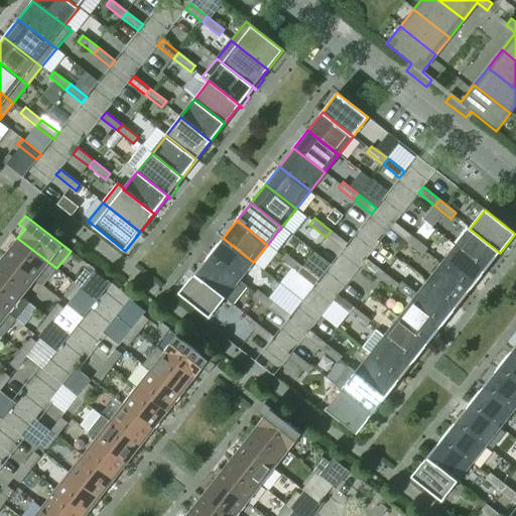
[(411,236),(395,223),(390,229),(406,242),(411,236)]
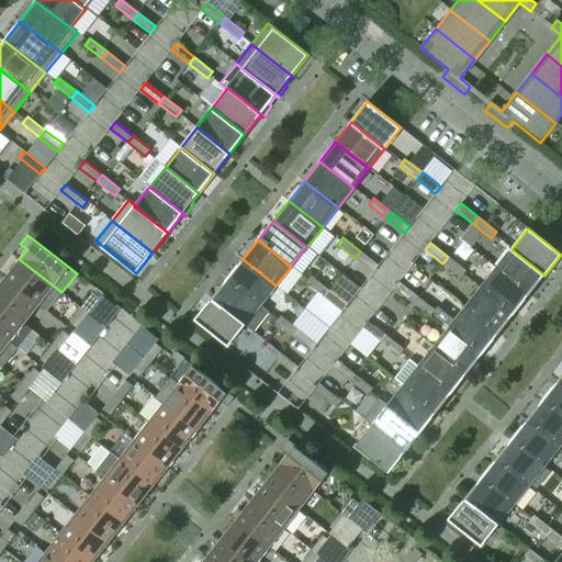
[(544,276),(512,249),(496,268),(529,294),(544,276)]
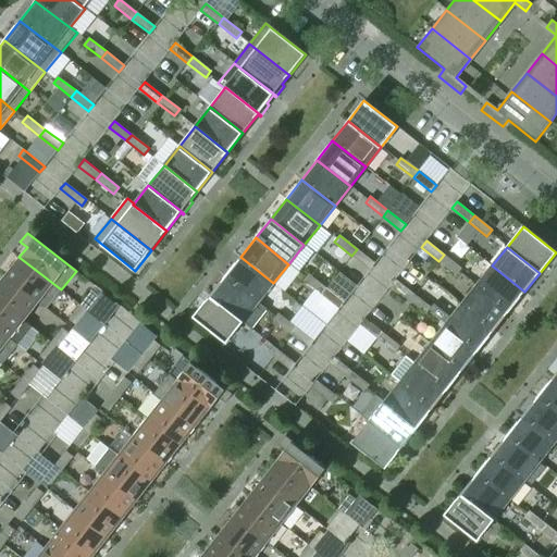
[(374,263),(357,249),(351,256),(370,270),(374,263)]
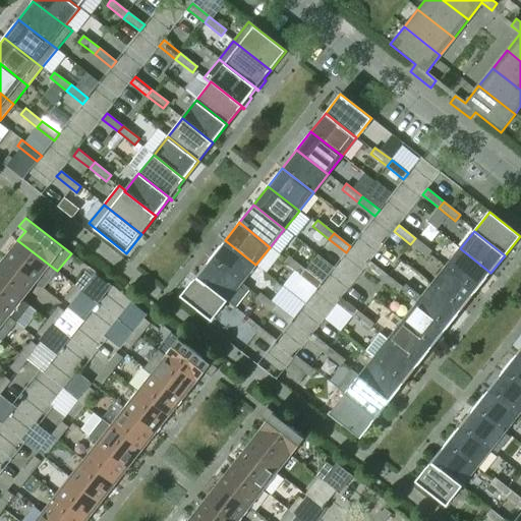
[(431,250),(415,238),(410,244),(426,256),(431,250)]
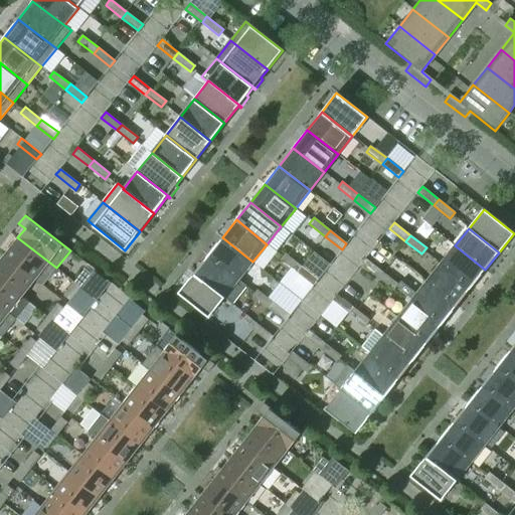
[(56,268),(17,237),(4,254),(36,280),(35,281),(42,286),(56,268)]
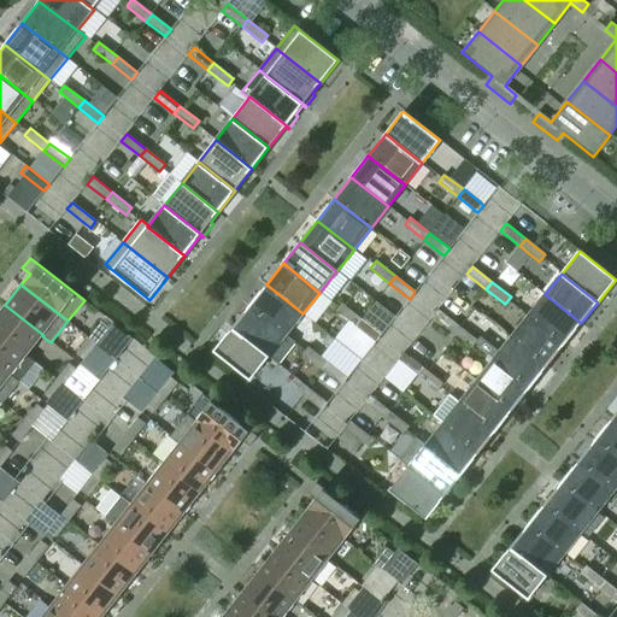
[(303,313),(266,285),(250,306),(286,335),(303,313)]
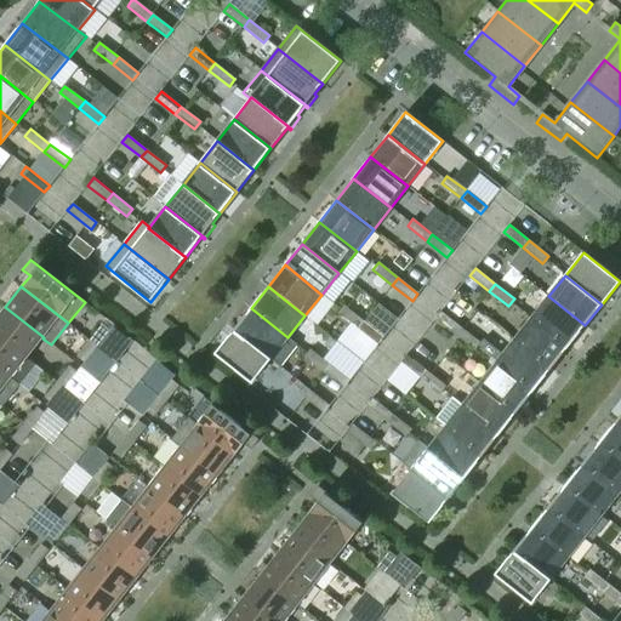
[(585,325),(548,296),(530,318),(568,347),(585,325)]
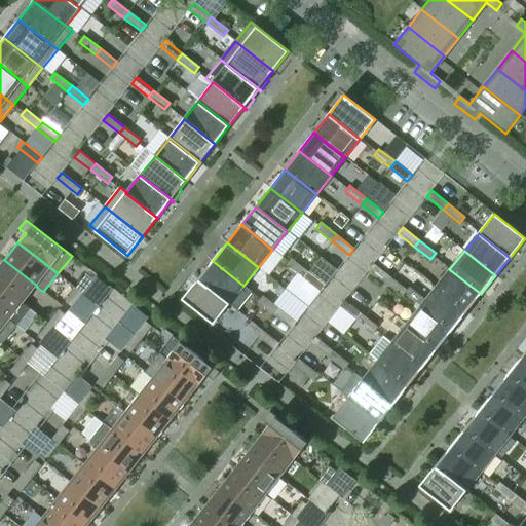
[(308,272),(292,259),(287,265),(303,278),(308,272)]
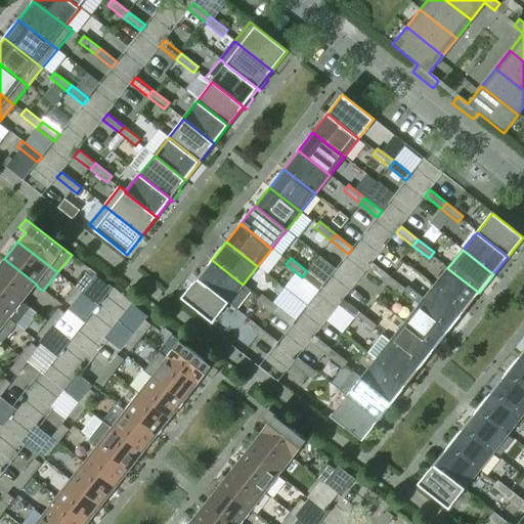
[(37,285),(4,259),(0,264),(0,284),(23,302),(24,302),(36,286),(37,285)]
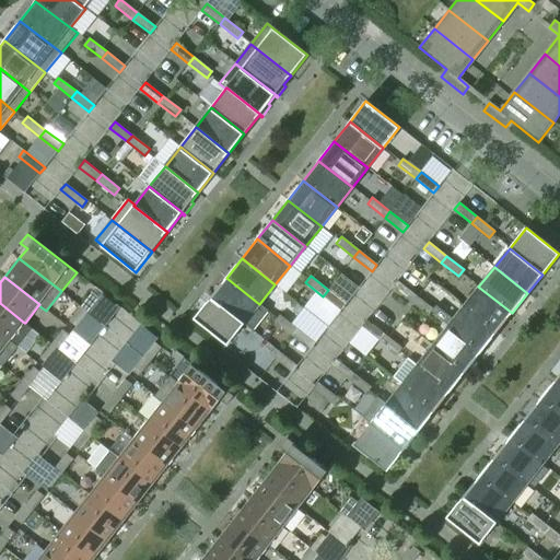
[(259,304),(226,278),(210,298),(244,324),(259,304)]
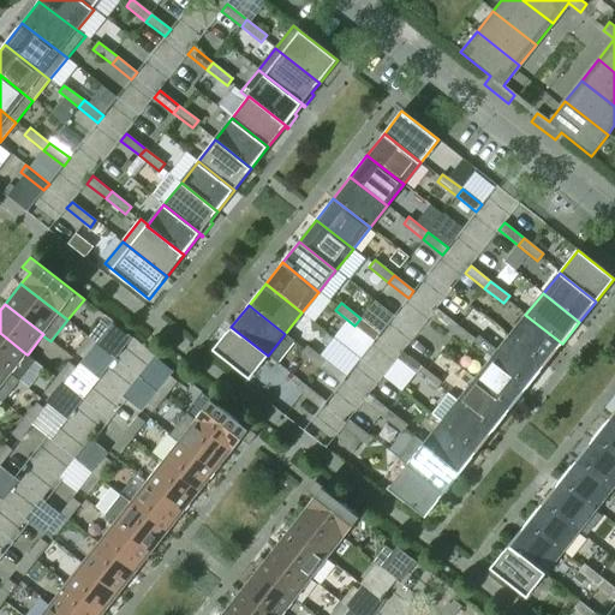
[(455,323),(436,309),(431,316),(451,330),(455,323)]
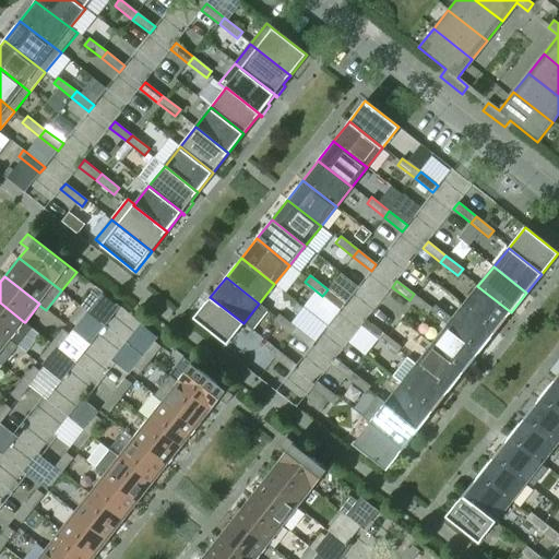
[(511,312),(477,286),(462,306),(496,332),(511,312)]
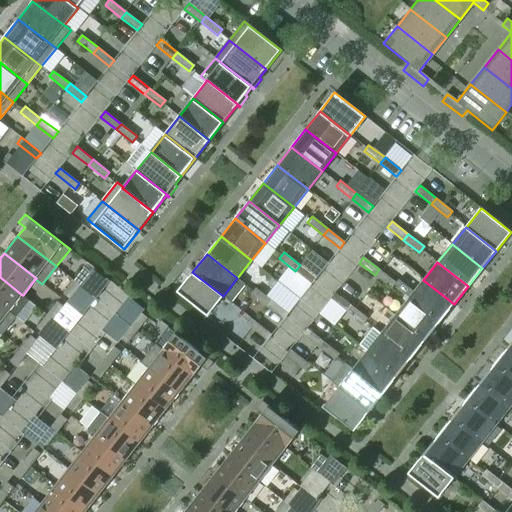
[(316,278),(300,265),(295,271),(311,284),(316,278)]
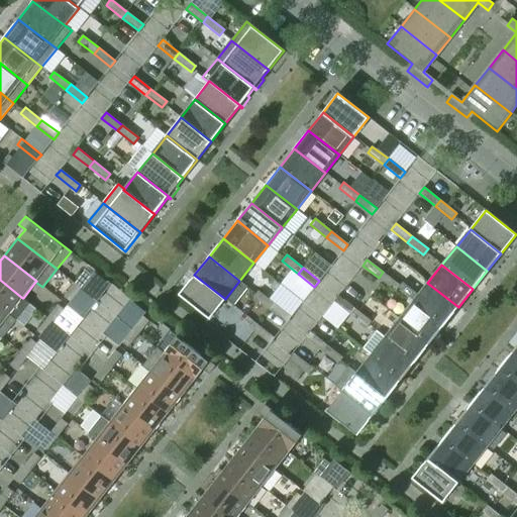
[(82,289),(92,276),(85,271),(75,284),(82,289)]
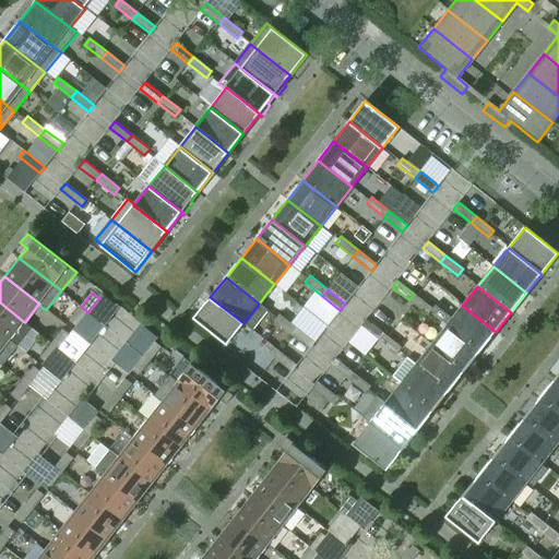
[(99,298),(88,312),(104,324),(118,307),(103,294),(99,298)]
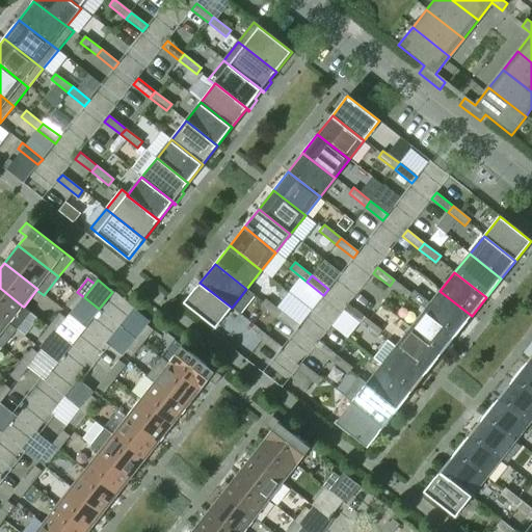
[(411,293),(394,280),(390,286),(406,299),(411,293)]
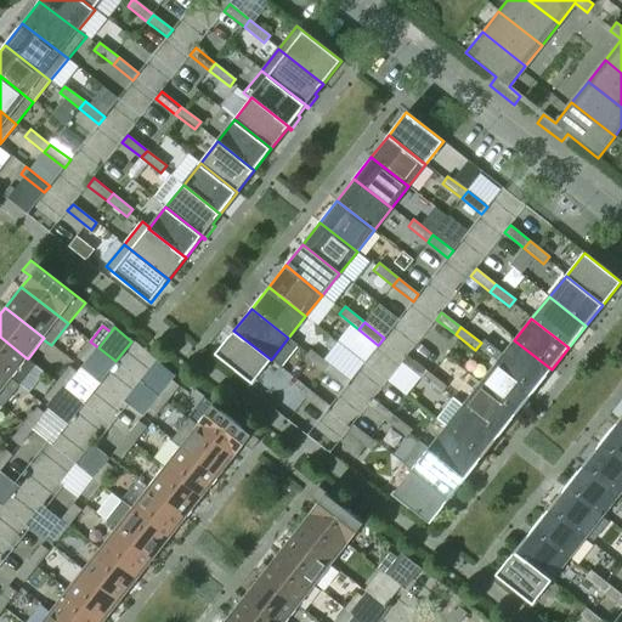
[(271,360),(233,331),(216,354),(253,383),(271,360)]
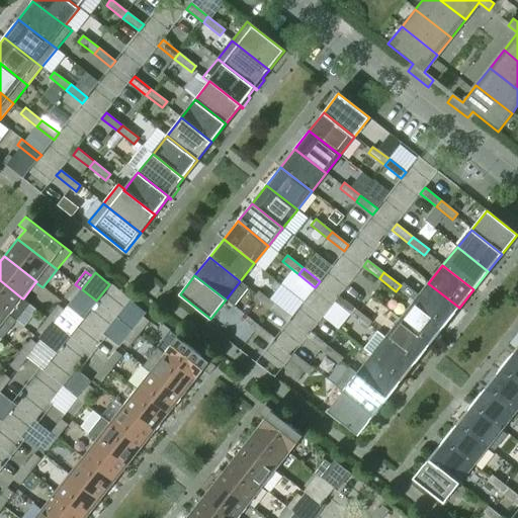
[(22,298),(0,280),(0,309),(15,321),(29,304),(23,298),(22,298)]
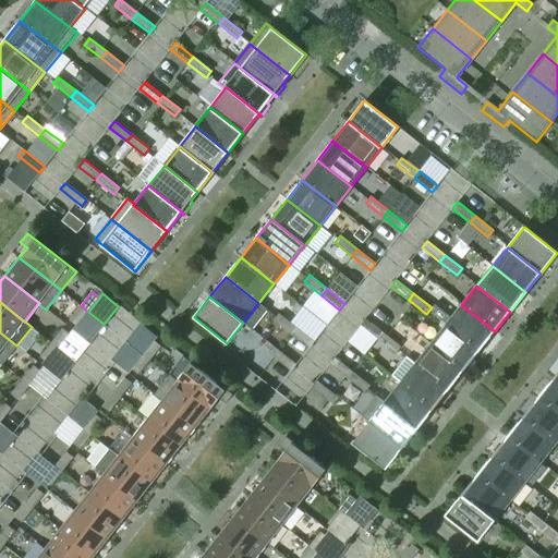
[(495,331),(461,305),(446,325),(480,351),(495,331)]
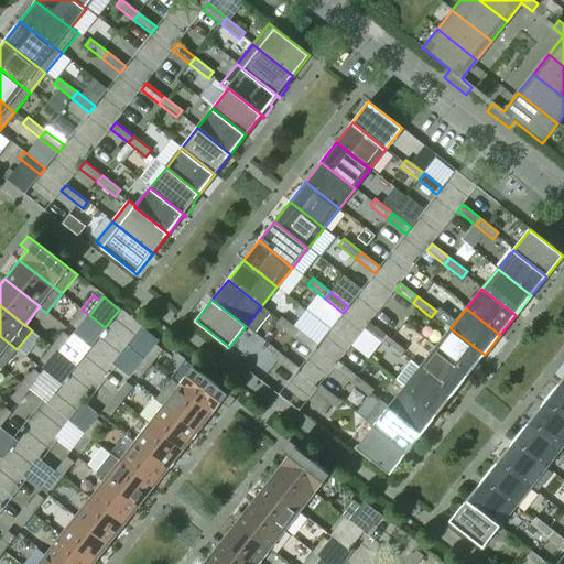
[(77,329),(89,315),(82,310),(69,324),(77,329)]
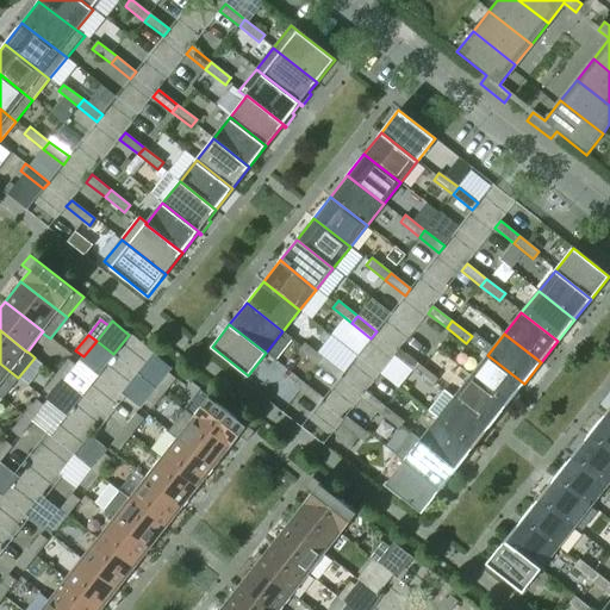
[(113,354),(97,341),(83,356),(80,361),(98,374),(113,354)]
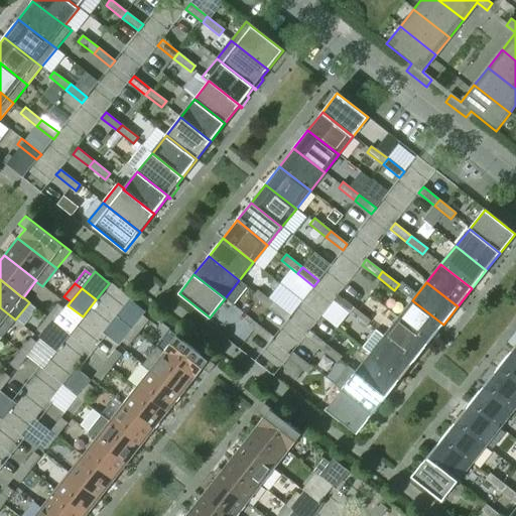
[(274,302),(258,290),(253,296),(269,309),(274,302)]
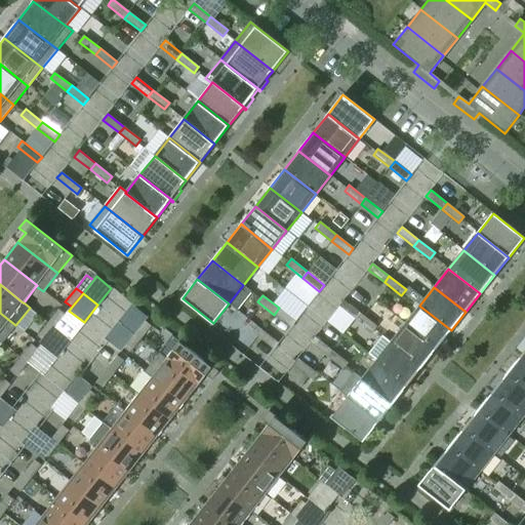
[(360,313),(344,300),(338,307),(356,319),(360,313)]
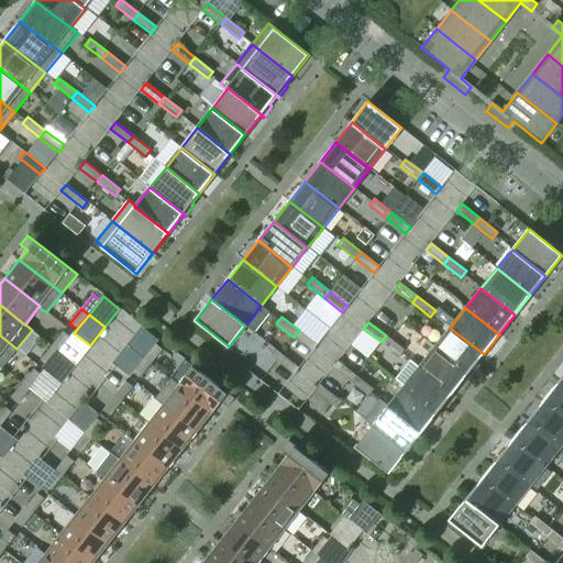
[(128,344),(144,357),(155,343),(158,339),(142,327),(128,344)]
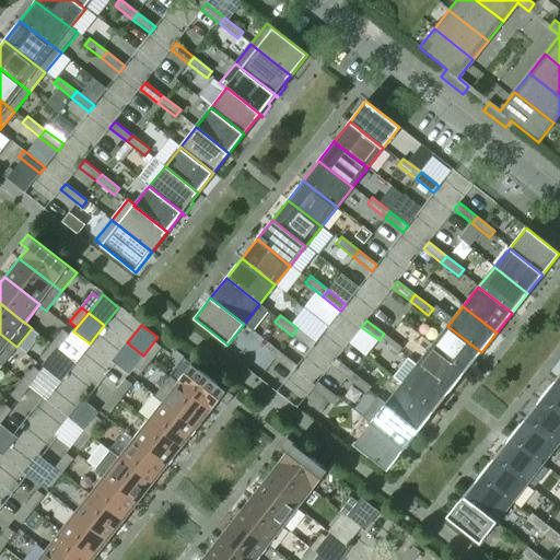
[(481,352),(447,326),(432,346),(466,372),(481,352)]
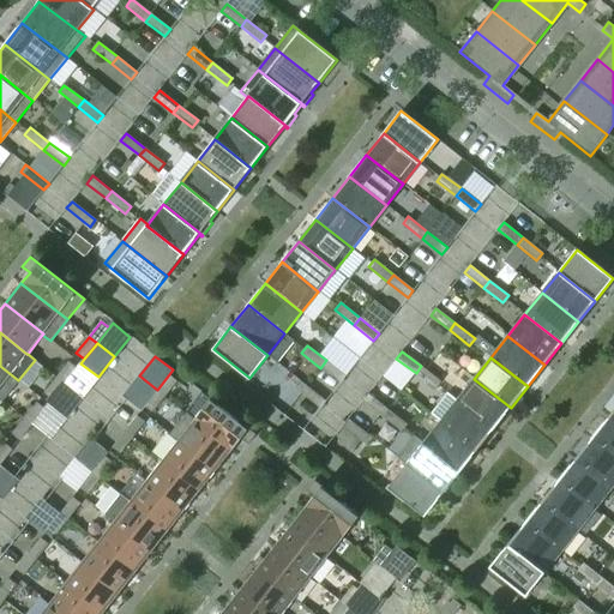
[(345,375),(326,360),(320,368),(339,383),(345,375)]
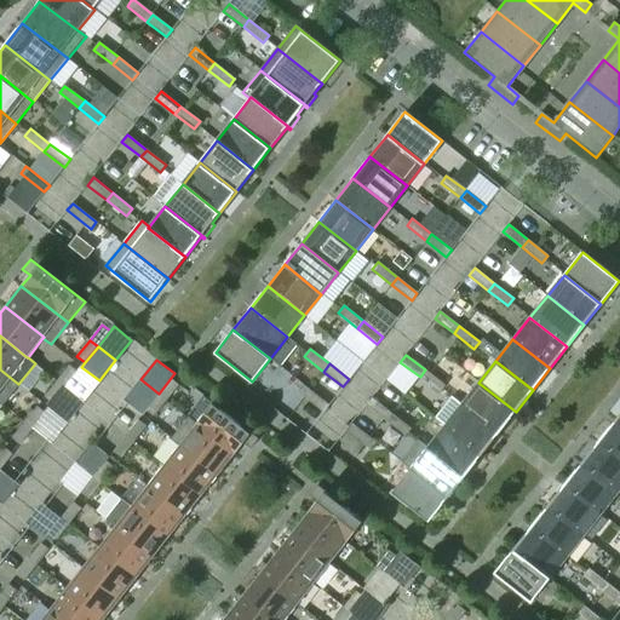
[(65,388),(78,372),(69,366),(57,380),(65,388)]
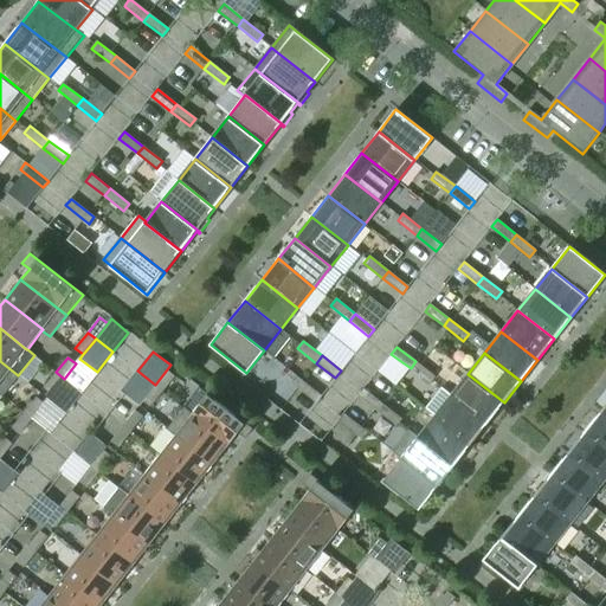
[(76,363),(64,379),(81,392),(97,372),(79,359),(76,363)]
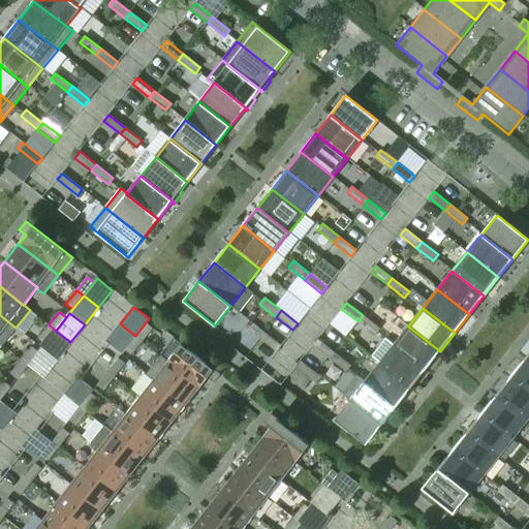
[(16,328),(0,315),(0,344),(2,346),(16,328)]
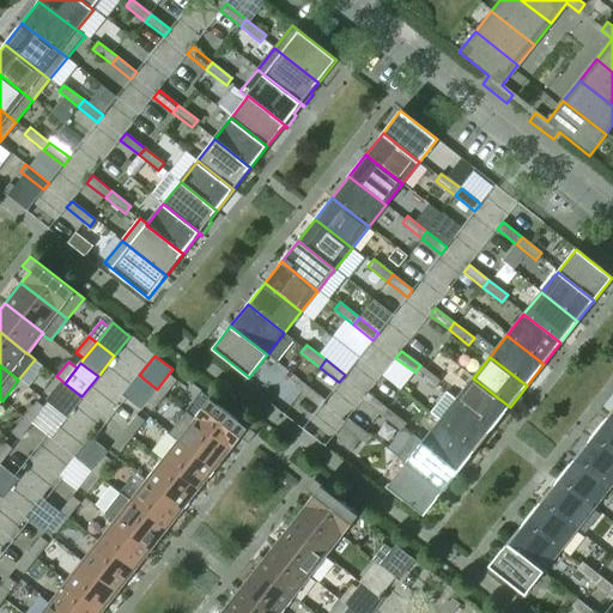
[(439,381),(420,365),(416,372),(435,388),(439,381)]
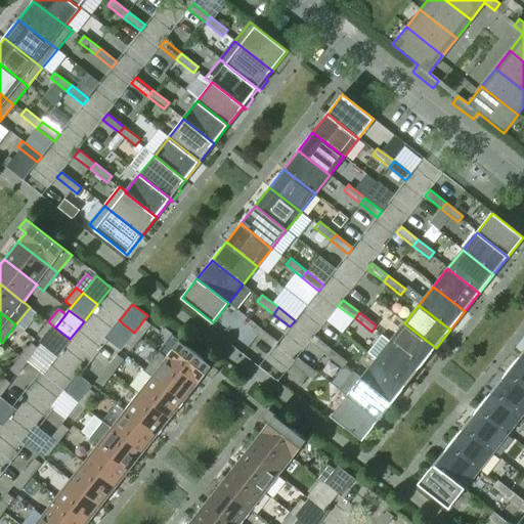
[(140,339),(150,325),(144,319),(134,333),(140,339)]
